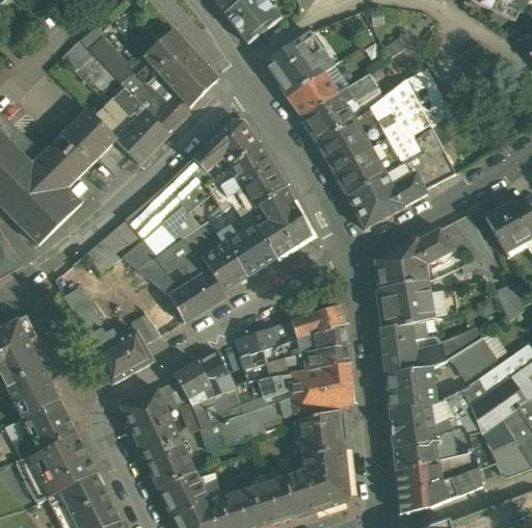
[(214,0),(223,11),(239,0),(214,0)]
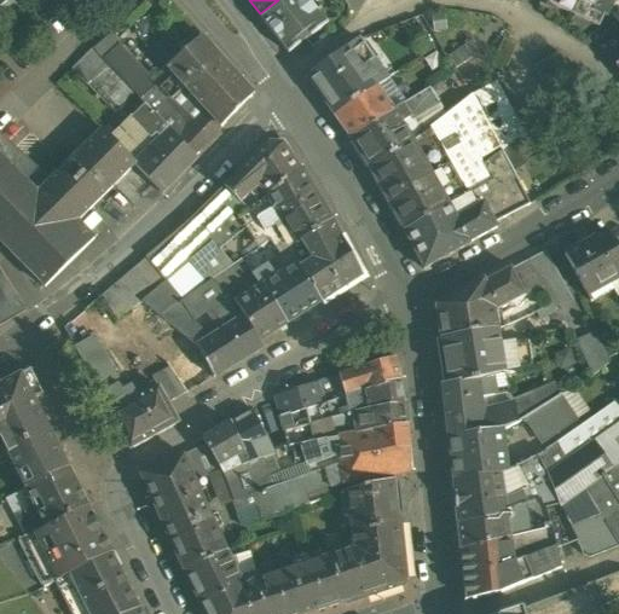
[(278,0),(260,13),(288,50),(328,21),(327,18),(325,19),(310,0),(278,0)]
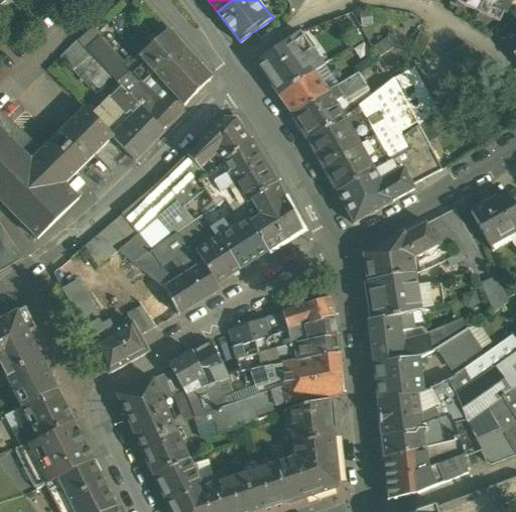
[(484,0),(506,11),(508,7),(511,0),(484,0)]
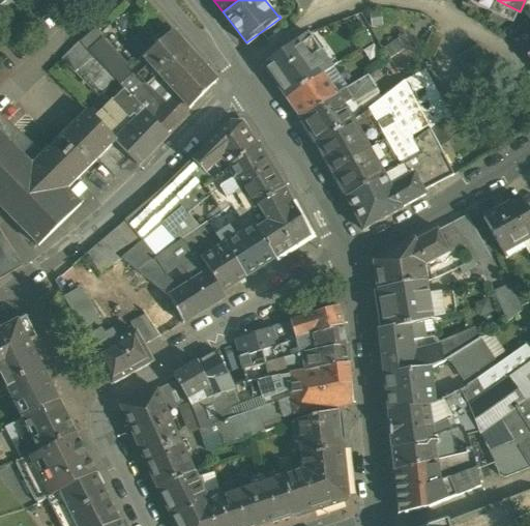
[(93,26),(80,38),(79,39),(87,48),(101,34),(93,26)]
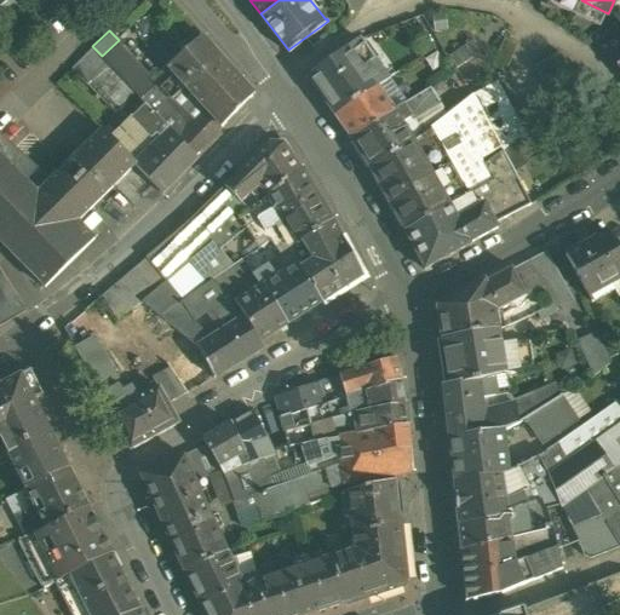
[(159,64),(177,50),(164,32),(144,46),(159,64)]
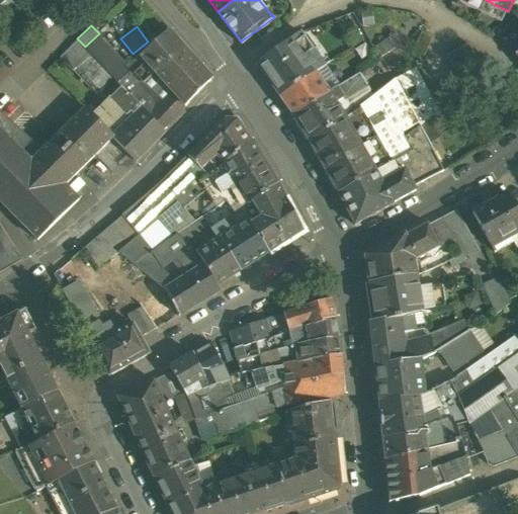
[(300,30),(291,36),(290,36),(256,61),(278,93),(315,69),(318,66),(308,52),(313,48),(300,30)]
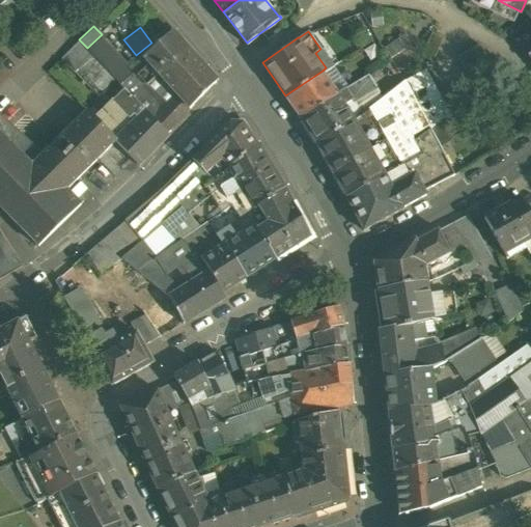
[(404,31),(384,45),(390,56),(412,43),(404,31)]
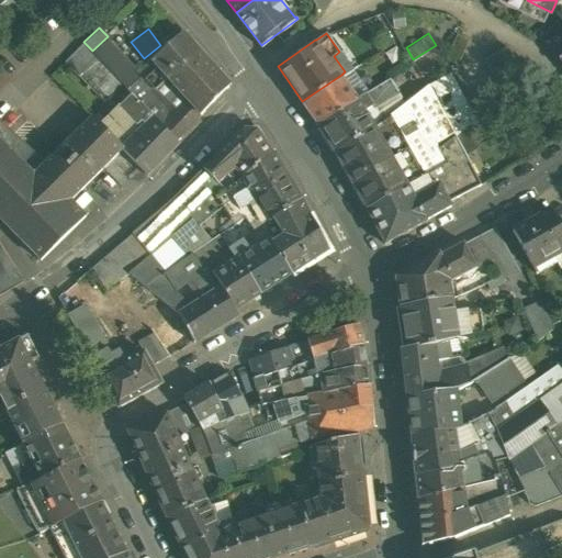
[(229,84),(187,35),(177,35),(150,57),(180,89),(200,113),(229,84)]
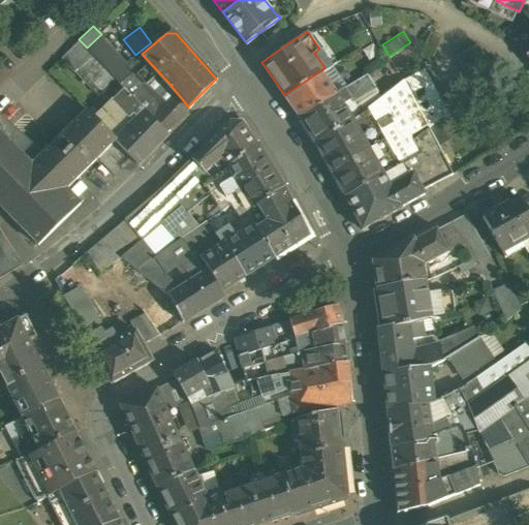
[(142,54),(132,63),(129,63),(101,34),(87,48),(93,54),(109,71),(123,87),(129,93),(141,83),(155,99),(159,96),(158,94),(169,84),(142,54)]
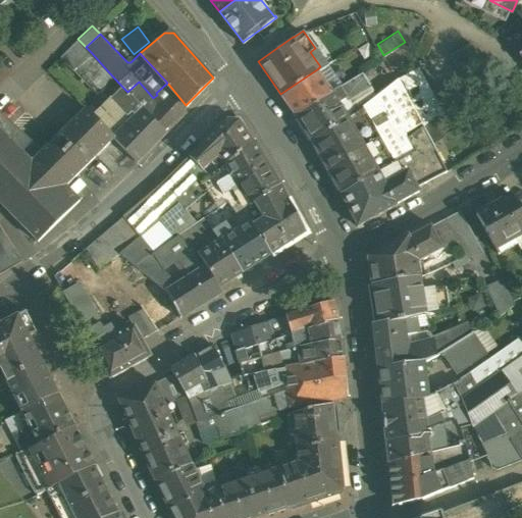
[(92,53),(83,61),(98,79),(107,70),(92,53)]
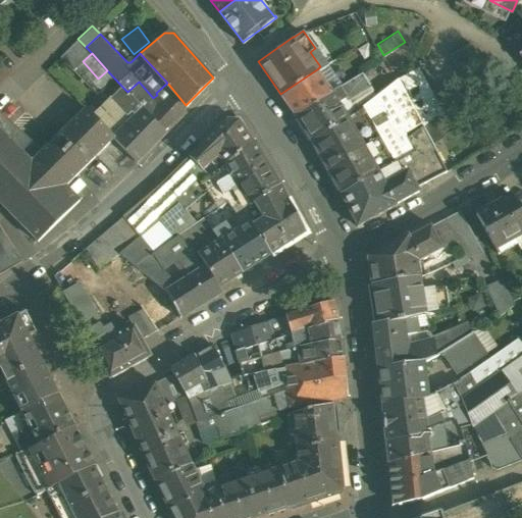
[(441,109),(418,66),(397,78),(422,124),(441,109)]
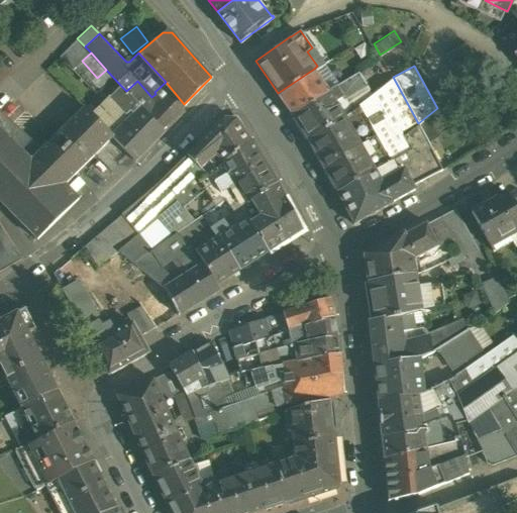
[(314,69),(278,93),(293,114),(329,91),(328,89),(314,69)]
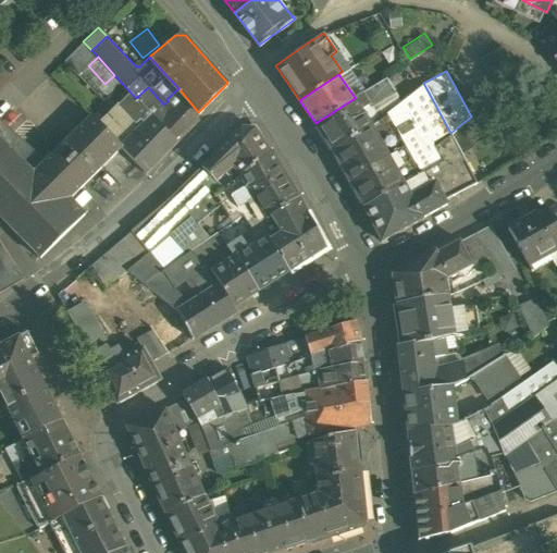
[(385,76),(354,96),(355,98),(362,110),(395,91),(385,76)]
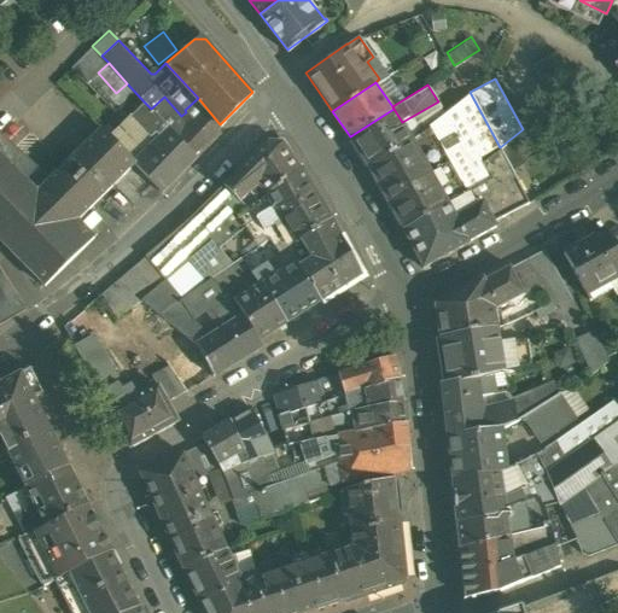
[(500,147),(470,92),(432,123),(468,190),(493,176),(481,161),(500,147)]
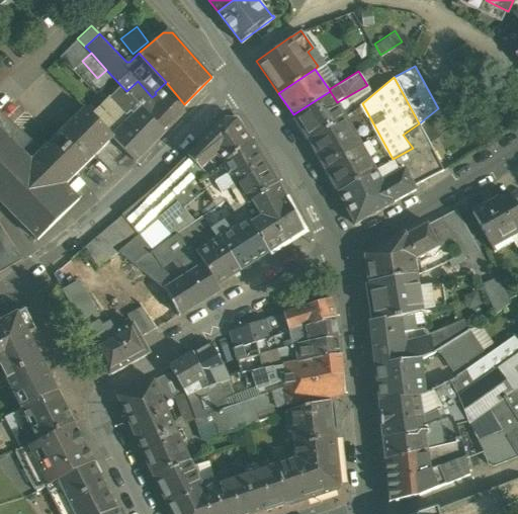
[(156,94),(152,97),(138,81),(126,91),(162,126),(184,104),(166,82),(155,92),(156,94)]
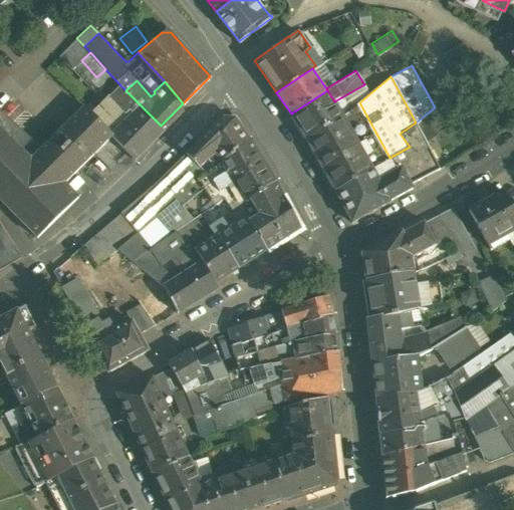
[(132,106),(136,110),(111,134),(135,158),(164,129),(161,125),(125,90),(119,84),(107,96),(113,102),(116,100),(125,110),(127,110),(132,106)]
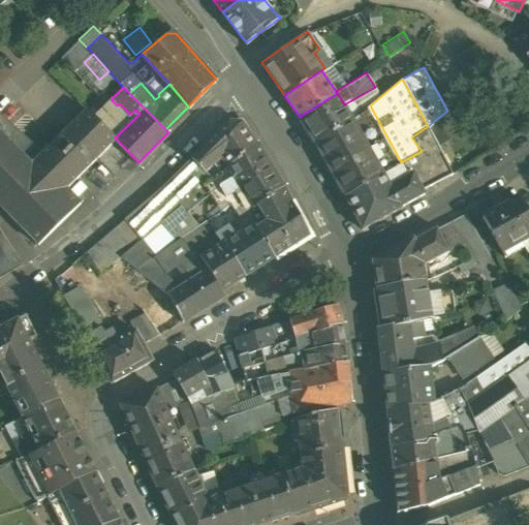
[(337,93),(300,117),(315,142),(352,118),(344,104),(337,93)]
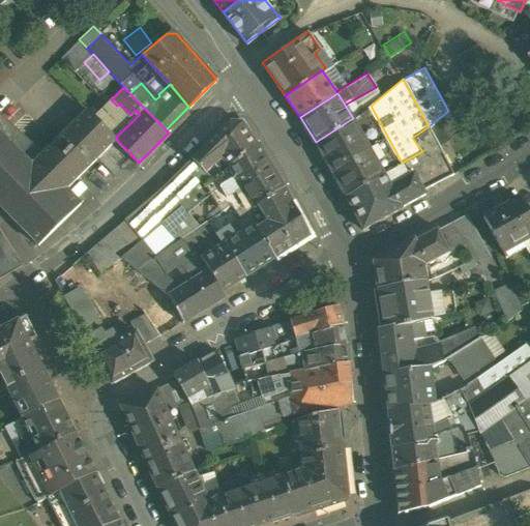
[(111,99),(108,103),(106,101),(102,105),(110,112),(112,110),(113,110),(117,106),(111,99)]
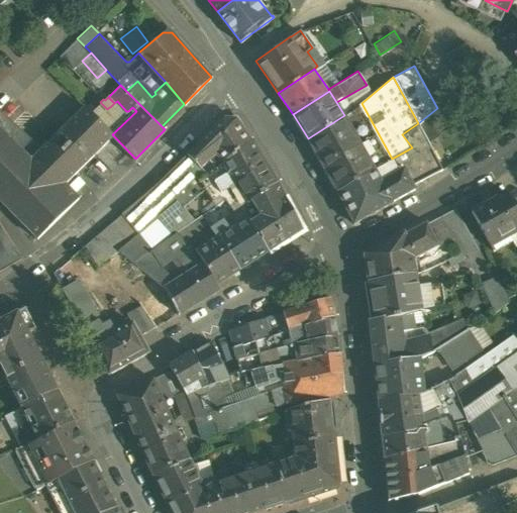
[(107,109),(100,102),(90,111),(96,117),(107,109)]
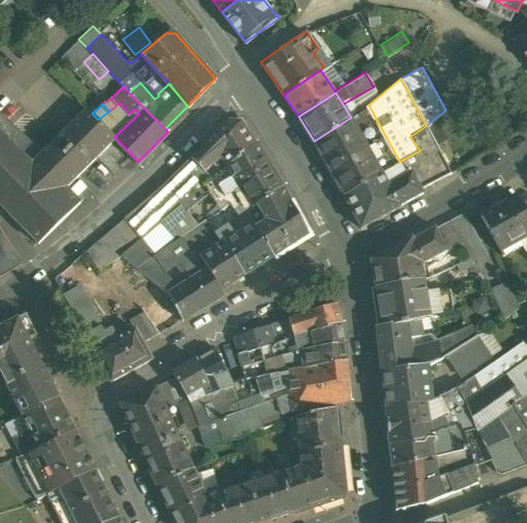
[(344,194),(382,172),(399,162),(369,105),(360,111),(351,117),(314,141),(344,194)]
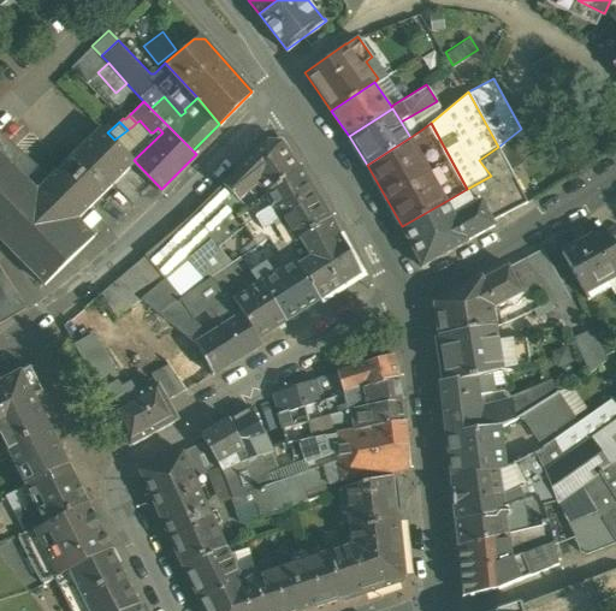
[(47,176),(0,131),(0,236),(45,282),(94,233),(77,217),(134,160),(122,147),(114,140),(107,132),(100,125),(47,176)]
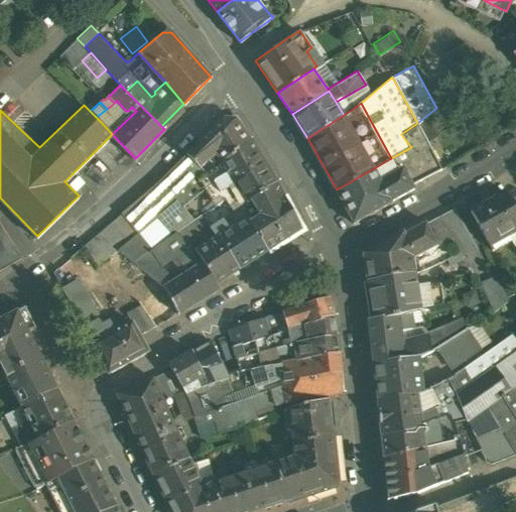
[(107,109),(96,117),(102,123),(114,112),(110,107),(109,107),(107,109)]
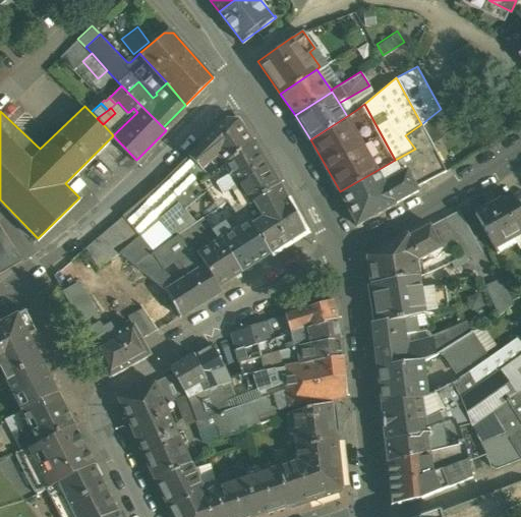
[(237,117),(225,117),(196,146),(211,160),(218,154),(223,162),(252,139),(237,117)]
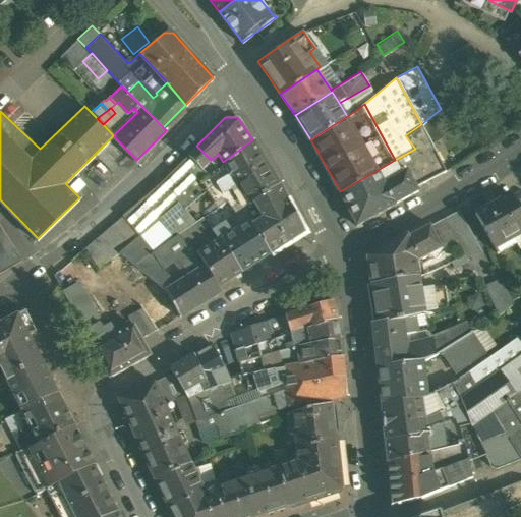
[(417,188),(415,185),(445,169),(421,124),(405,135),(415,149),(395,160),(378,170),(394,202),(417,188)]
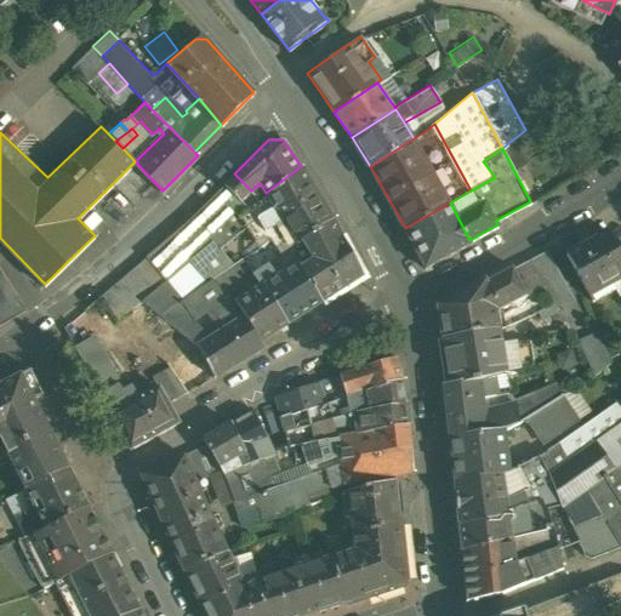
[(301,166),(266,193),(280,215),(305,197),(303,195),(315,188),(301,166)]
